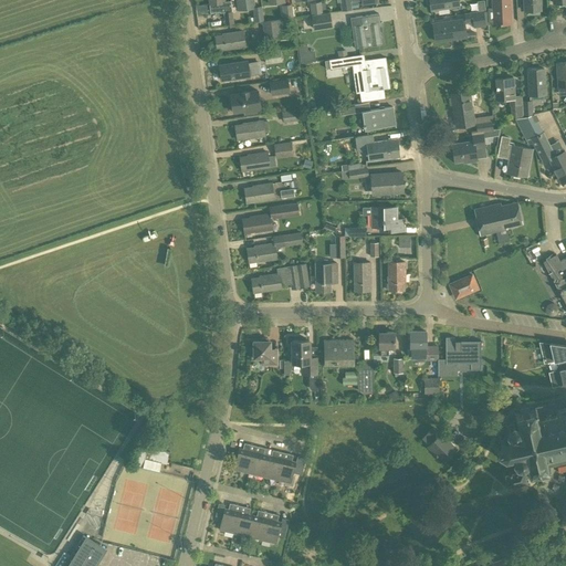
[(238,1),(239,10),(253,8),(252,0),(238,0),(239,1),(238,1)]
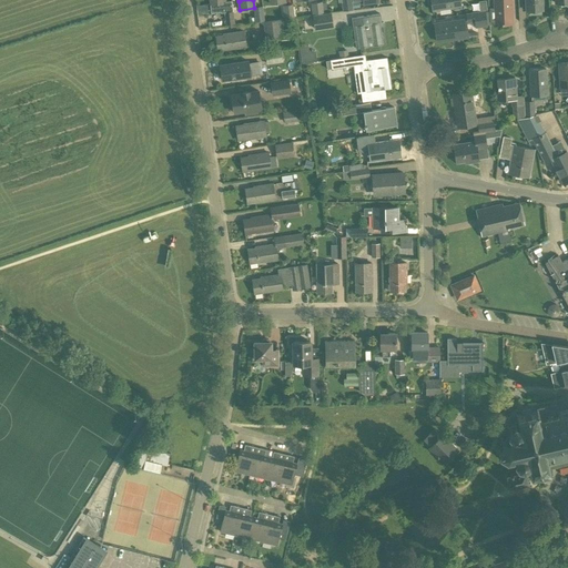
[(353,10),(352,0),(337,0),(338,2),(341,2),(342,11),(353,10)]
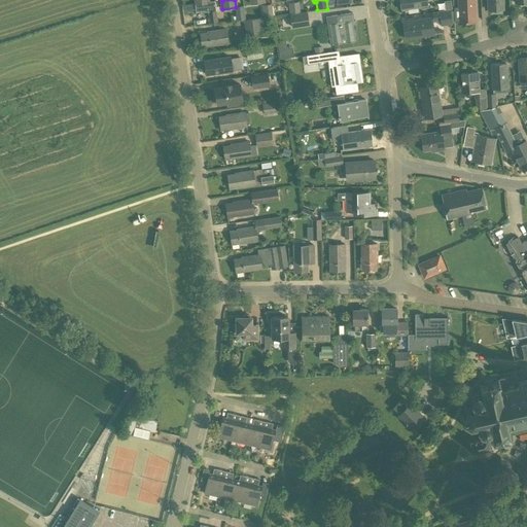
[(401,9),(428,5),(426,0),(397,0),(398,3),(400,3),(401,9)]
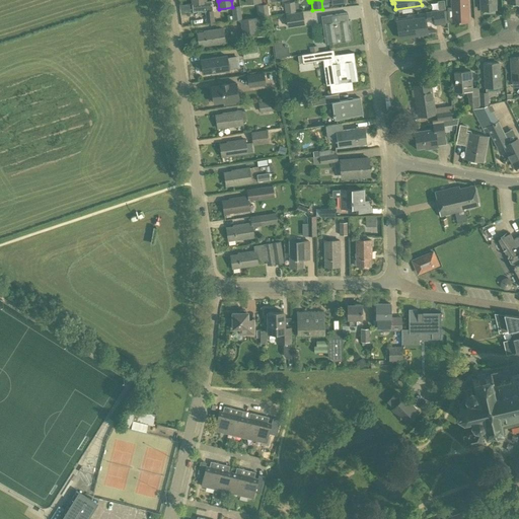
[(439,8),(447,8),(446,0),(439,0),(439,8)]
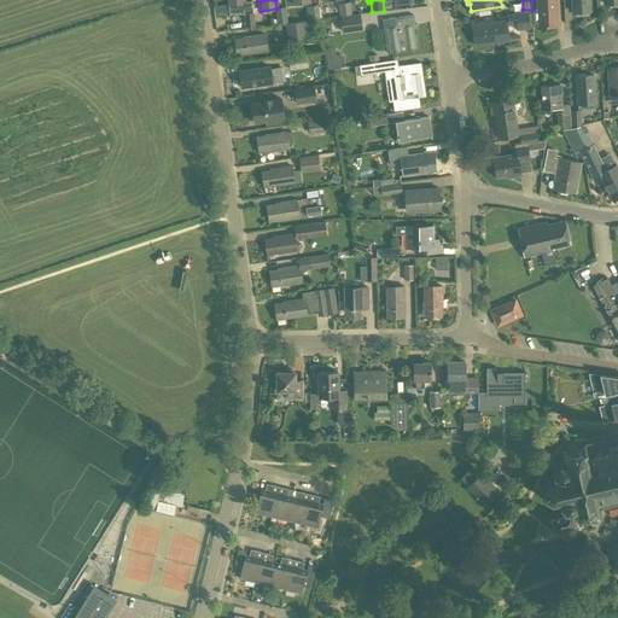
[(537,0),(538,25),(557,25),(555,0),(537,0)]
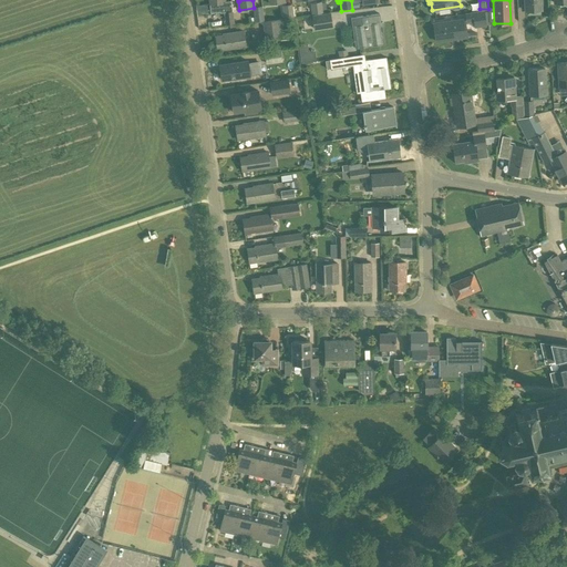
[(539,11),(539,10),(542,10),(540,0),(524,0),(525,11),(527,11),(527,12),(529,13),(538,13),(539,11)]
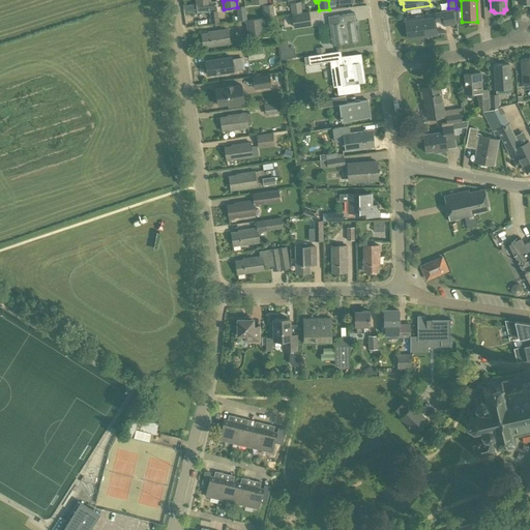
[(300,3),(300,1),(290,3),(291,13),(302,11),(301,8),(301,2),(300,3)]
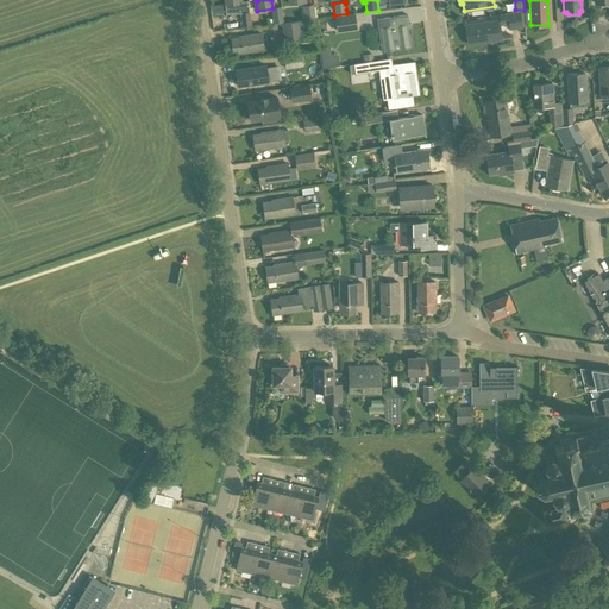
[(305,19),(315,18),(314,4),(302,5),(305,19)]
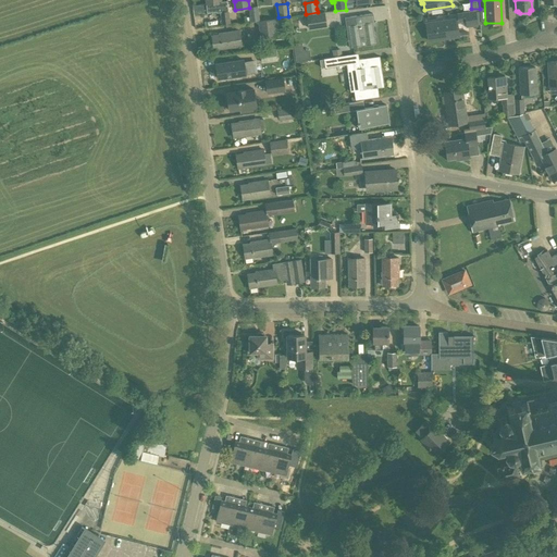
[(249,8),(250,22),(259,21),(258,7),(249,8)]
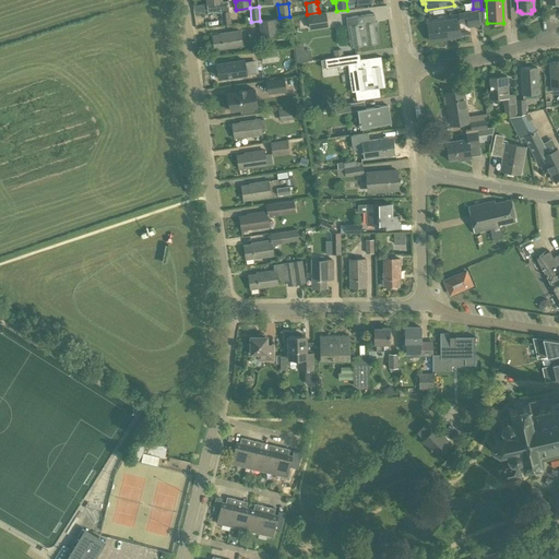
[(479,25),(477,10),(458,13),(460,23),(466,22),(467,27),(479,25)]
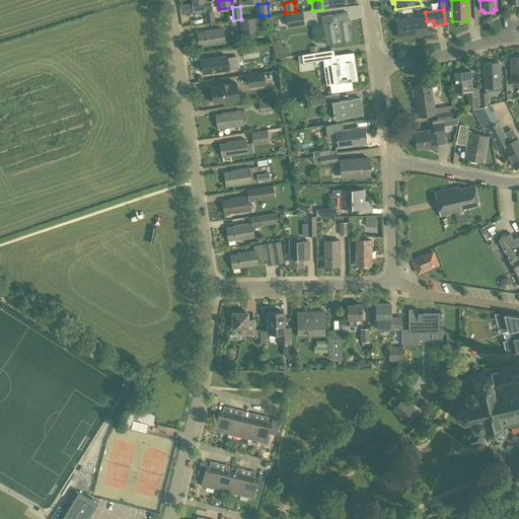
[(206,22),(215,21),(213,10),(205,11),(206,22)]
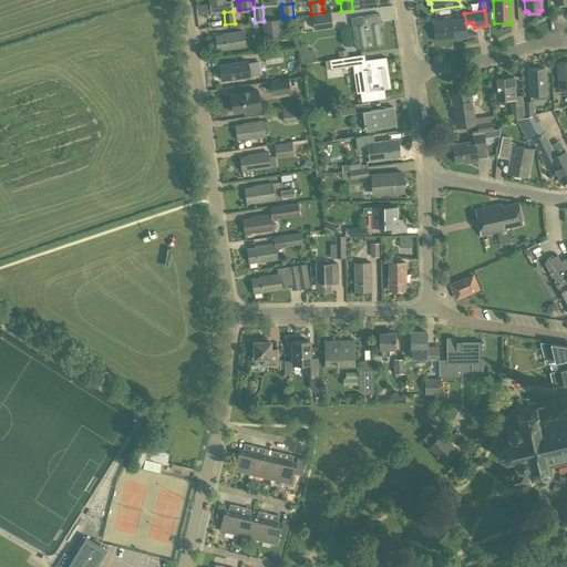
[(315,29),(332,27),(330,12),(312,16),(315,29)]
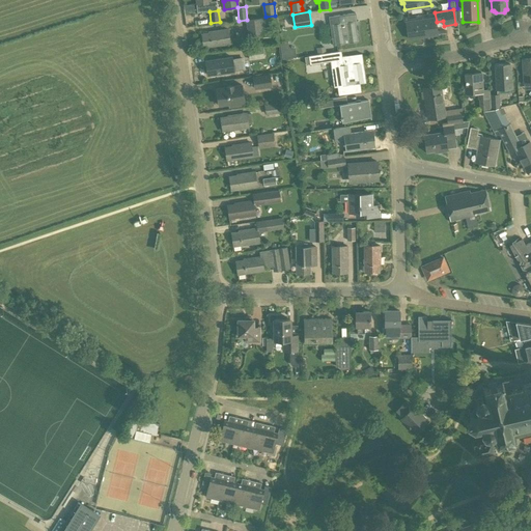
[(333,46),(359,42),(355,14),(329,18),(333,46)]
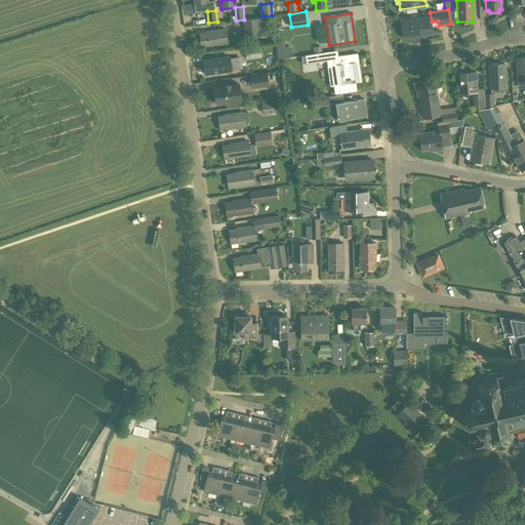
[(245,35),(266,33),(264,17),(243,19),(245,35)]
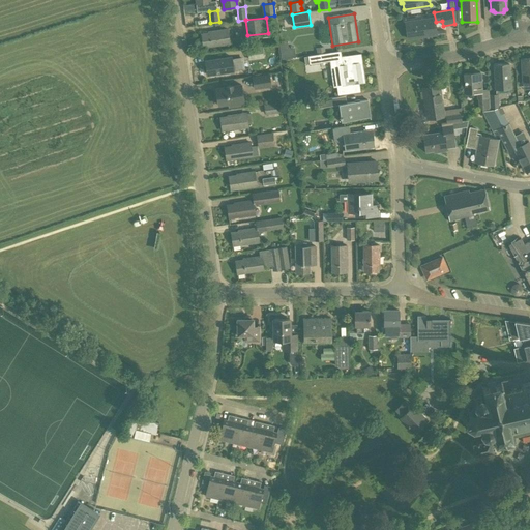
[(408,38),(436,34),(434,18),(405,22),(408,38)]
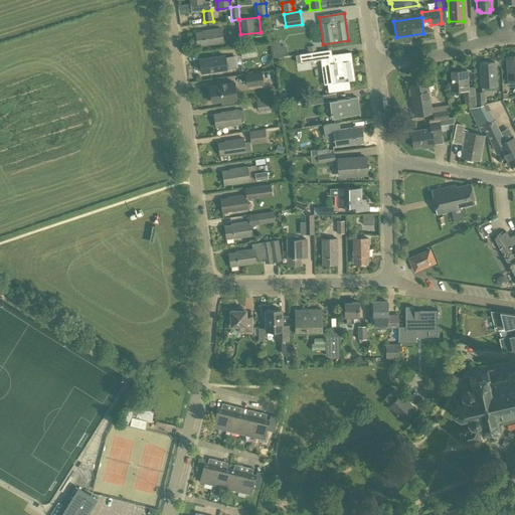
[(197,46),(222,42),(220,29),(209,30),(209,31),(195,33),(197,46)]
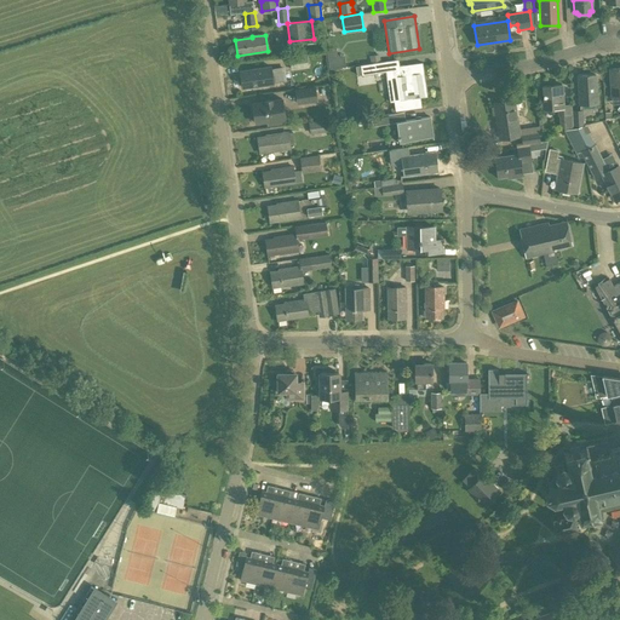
[(329,67),(346,65),(345,56),(339,56),(338,50),(328,50),(329,67)]
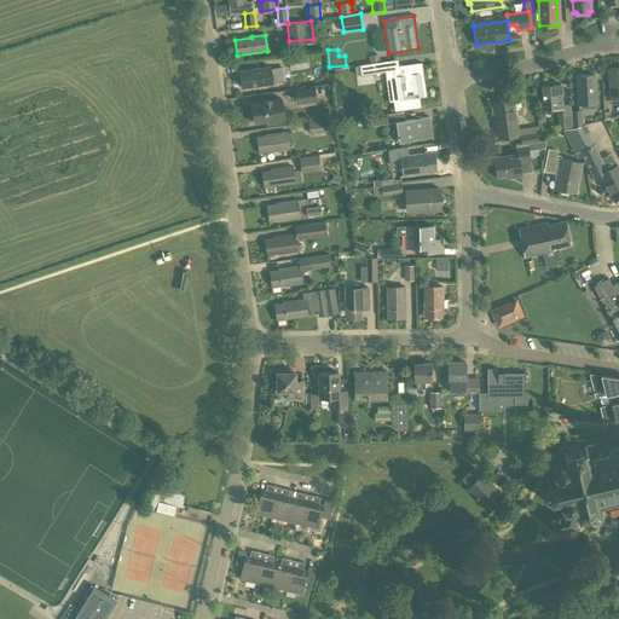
[(290,70),(301,69),(301,67),(308,65),(306,55),(289,57),(290,70)]
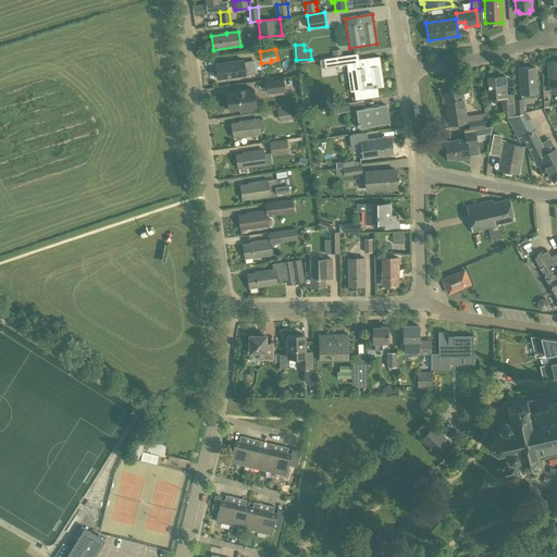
[(341,57),(323,59),(324,65),(342,62),(351,61),(353,69),(355,84),(349,85),(350,91),(356,91),(358,90),(359,99),(378,97),(376,88),(383,87),(379,57),(356,61),(355,53),(341,56),(341,57)]
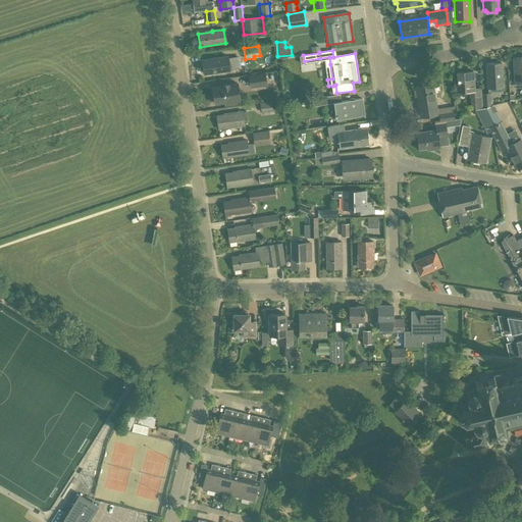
[(241,67),(239,56),(228,58),(227,56),(216,58),(216,59),(202,61),(204,74),(229,70),(229,69),(241,67)]
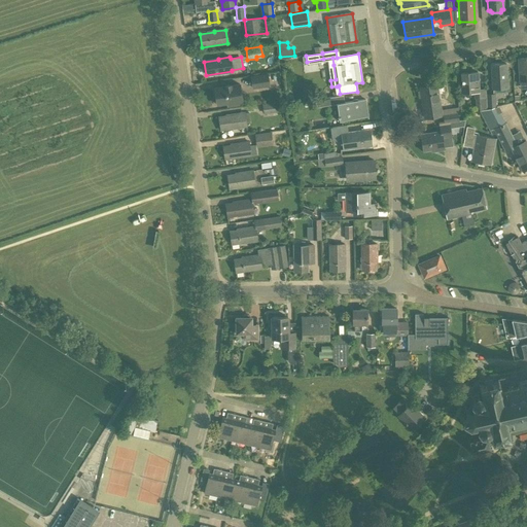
[(492,89),(507,88),(506,64),(491,65),(492,89)]
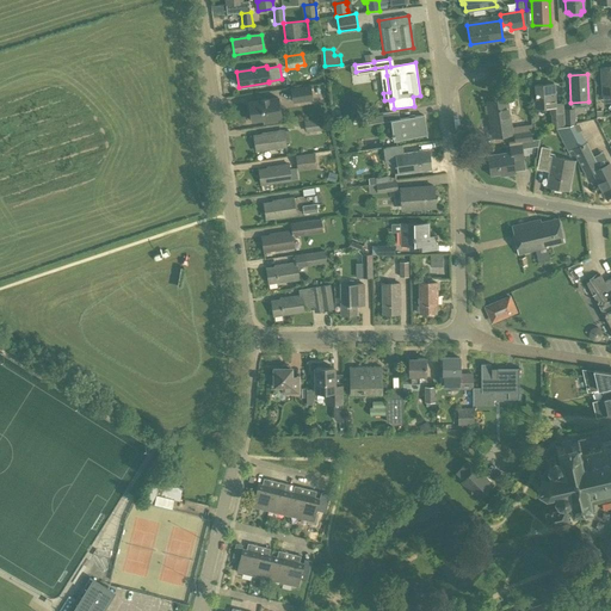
[(292,103),(313,100),(310,85),(290,88),(292,103)]
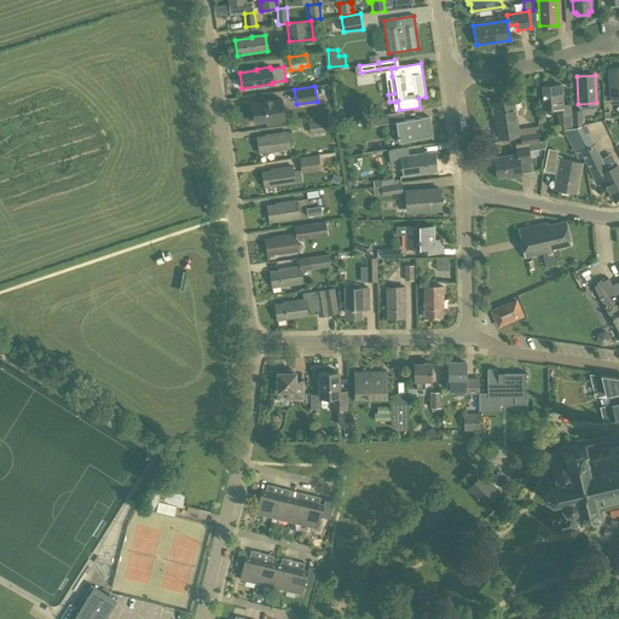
[(572,126),(571,110),(571,108),(562,108),(561,86),(542,86),(543,109),(556,109),(557,116),(559,116),(559,128),(572,127),(572,126)]
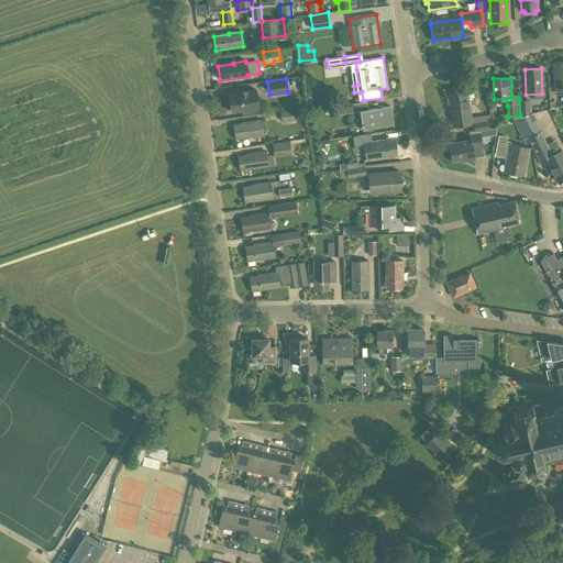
[(456,92),(449,94),(449,97),(445,97),(446,105),(450,105),(453,127),(471,123),(466,91),(465,91),(463,89),(457,89),(456,92)]
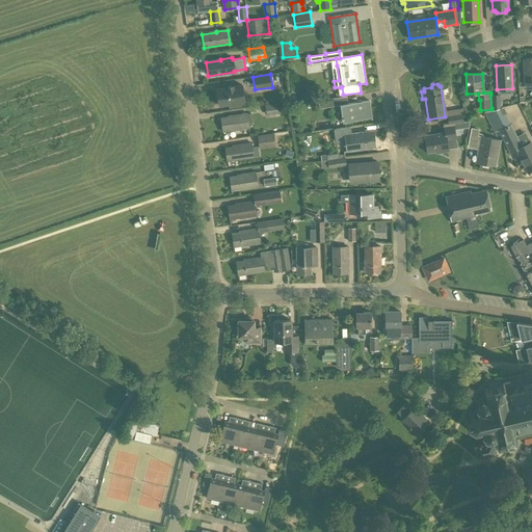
[(245,105),(242,85),(233,86),(233,85),(228,86),(228,87),(216,88),(219,105),(230,104),(230,107),(245,105)]
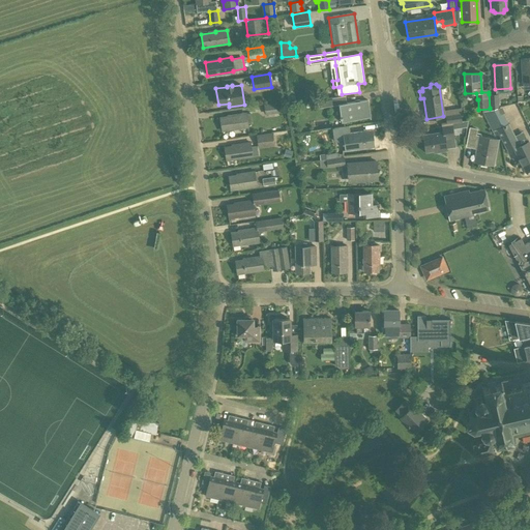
[(490,108),(499,107),(498,94),(489,94),(490,108)]
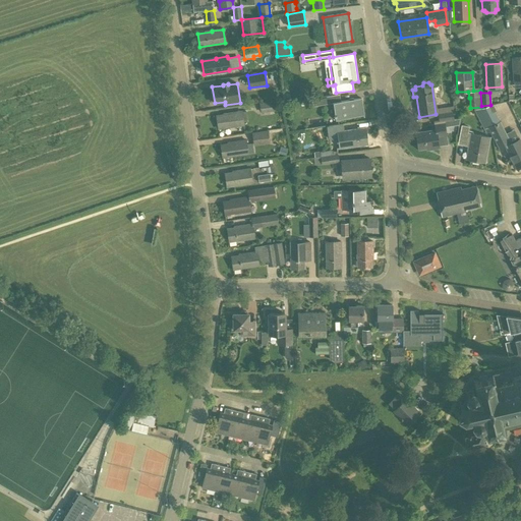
[(340,101),(339,94),(312,98),(313,104),(313,106),(334,103),(335,114),(334,114),(334,116),(333,116),(334,119),(363,115),(361,98),(340,101)]
